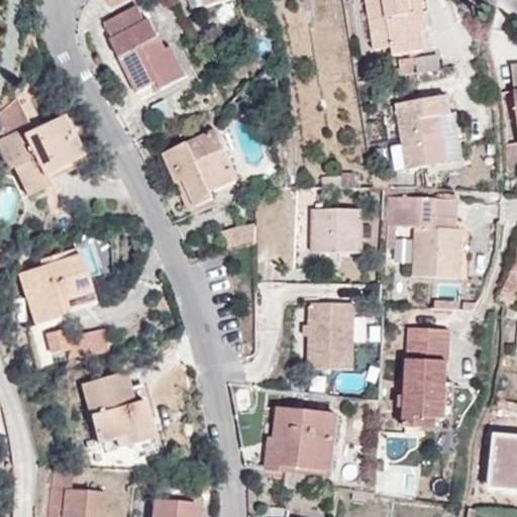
[(235,0),(234,0),(189,0),(192,11),(235,0)]
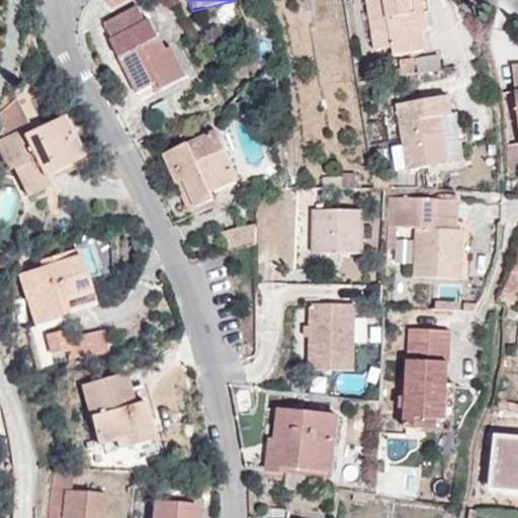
[(421,32),(428,31),(423,0),(367,0),(375,51),(395,48),(396,56),(424,51),(421,32)]
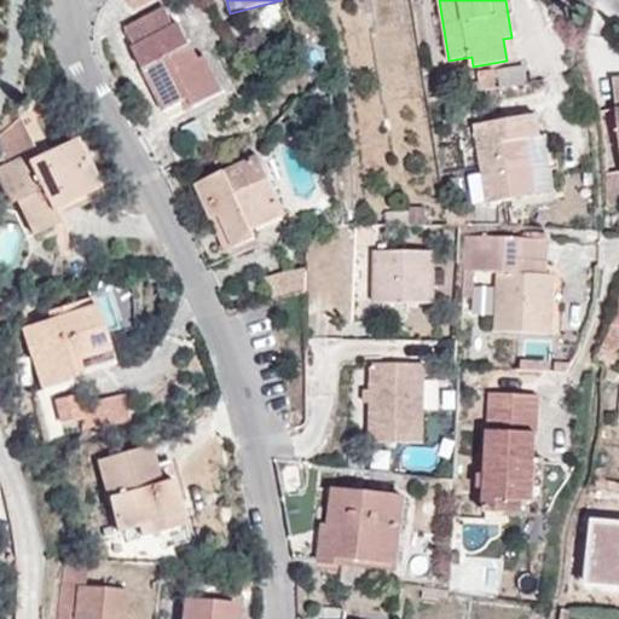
[(132,48),(166,111),(190,99),(195,109),(224,93),(206,57),(200,61),(180,23),(175,25),(166,7),(126,28),(136,47),(132,48)]
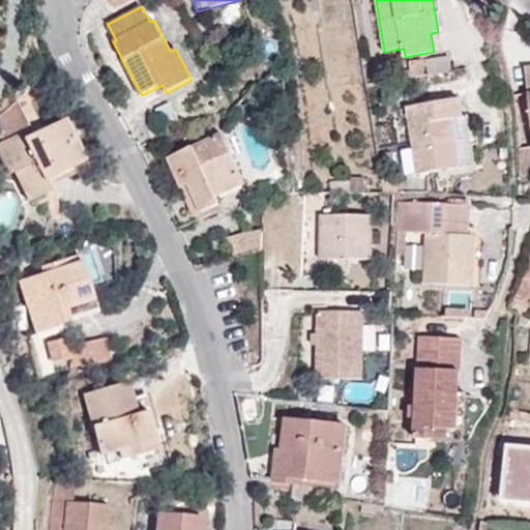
[(410,62),(413,78),(425,76),(423,60),(410,62)]
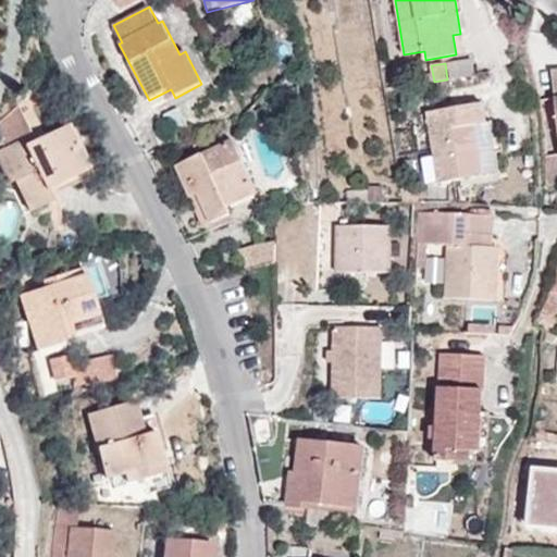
[(153,109),(175,98),(171,89),(149,100),(153,109)]
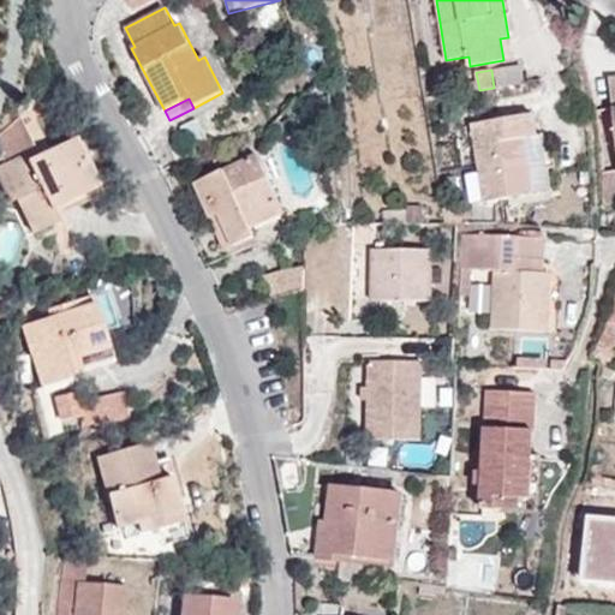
[(472,124),(485,202),(551,190),(543,136),(538,136),(535,114),(472,124)]
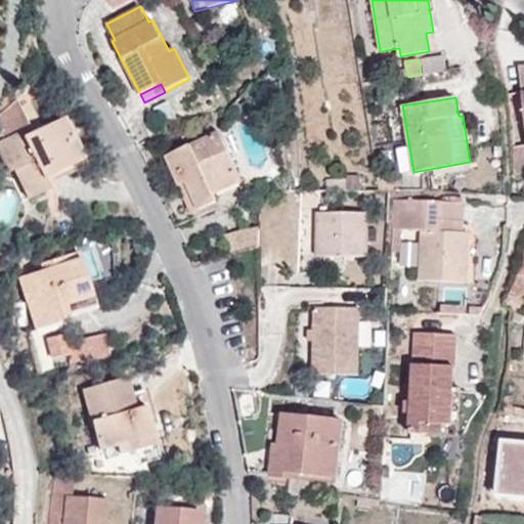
[(0,114),(0,132),(2,137),(28,124),(17,98),(0,114)]
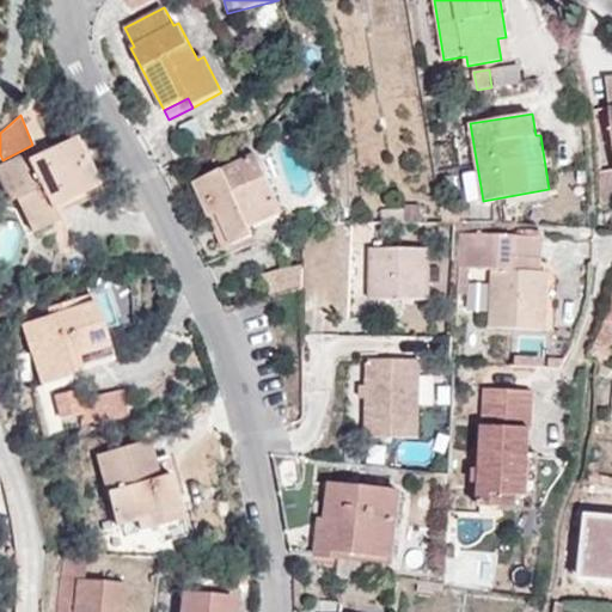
[(79,165),(85,163),(74,139),(28,161),(24,154),(0,166),(0,178),(11,201),(17,197),(34,231),(55,220),(50,208),(90,188),(79,165)]
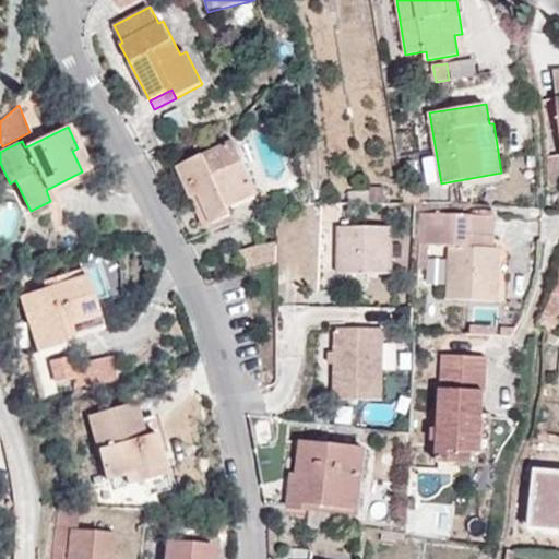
[(213,223),(232,215),(227,207),(259,193),(236,142),(179,168),(192,198),(200,194),(213,223)]
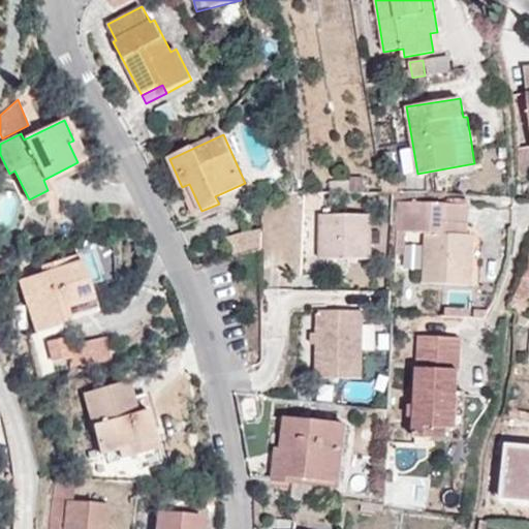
[(528,146),(519,148),(521,177),(528,175),(528,146)]
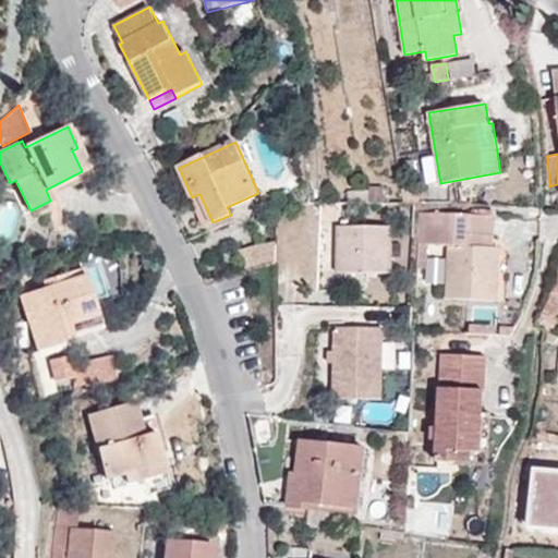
[(349,191),(348,202),(385,203),(385,187),(371,187),(370,192),(349,191)]
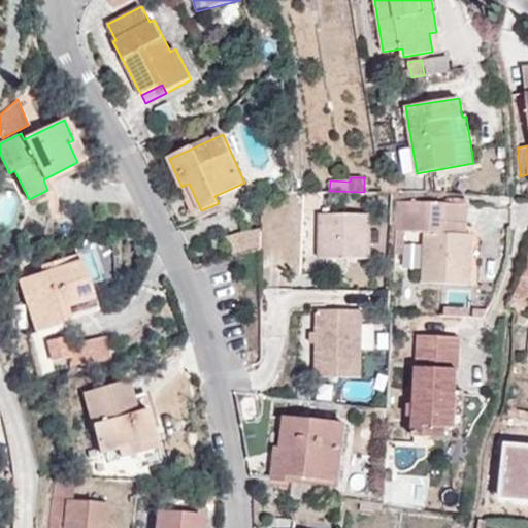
[(195,215),(201,210),(189,184),(182,187),(195,215)]
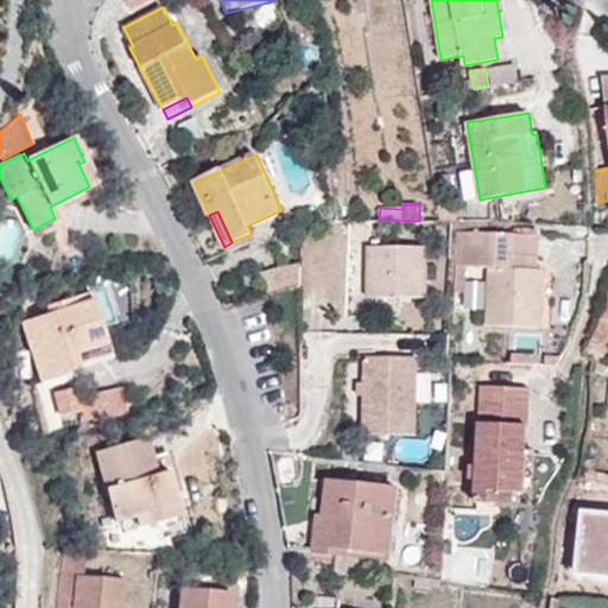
[(514,235),(511,234),(510,255),(530,257),(529,270),(545,270),(546,236),(538,236),(538,229),(514,228),(514,235)]
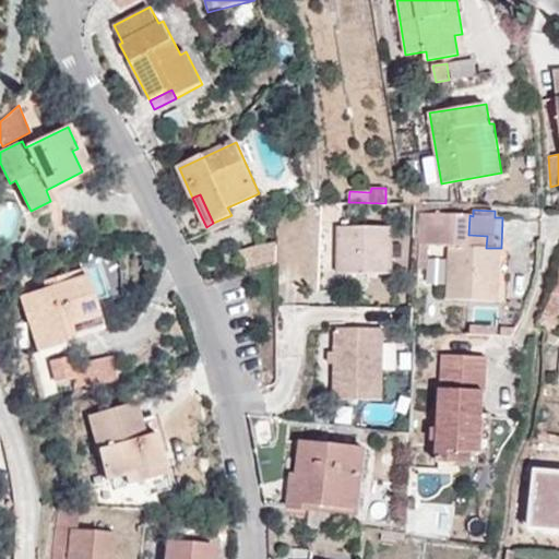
[(498,302),(501,248),(486,248),(487,236),(468,235),(470,215),(421,213),(419,245),(429,246),(451,247),(448,299),(498,302)]
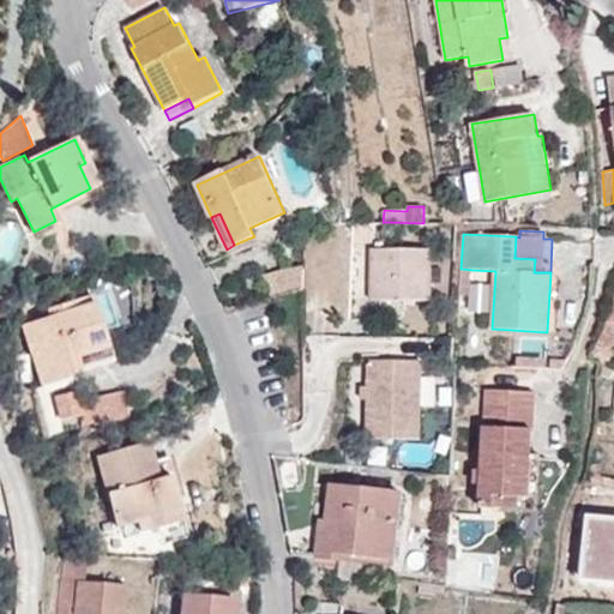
[(431,301),(432,250),(372,248),(371,301),(431,301)]
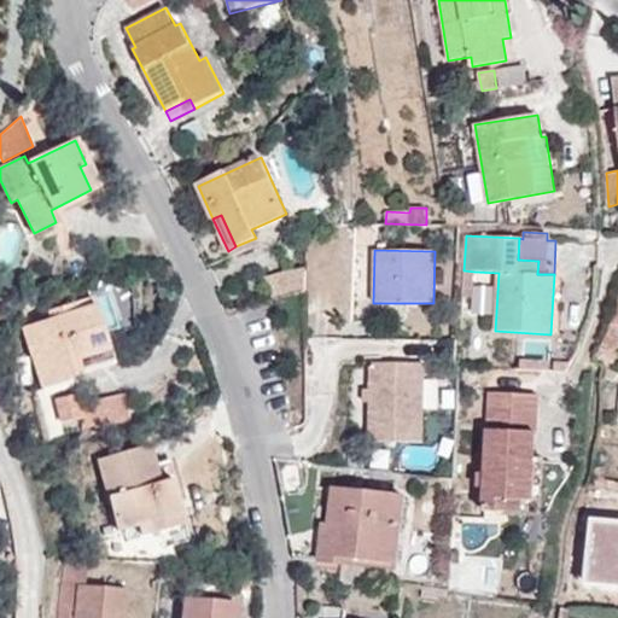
[(263,278),(270,302),(305,293),(305,268),(263,278)]
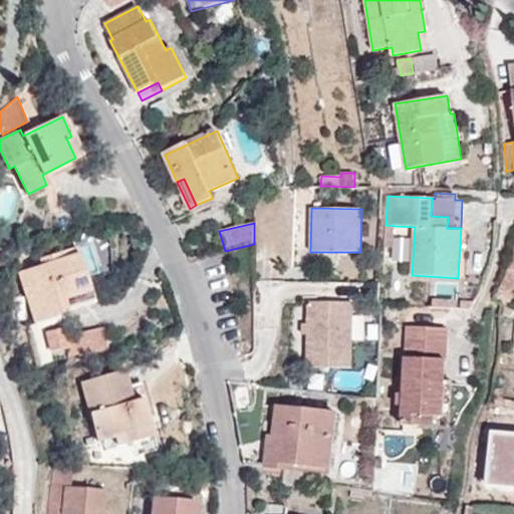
[(394,248),(395,226),(386,225),(384,247),(394,248)]
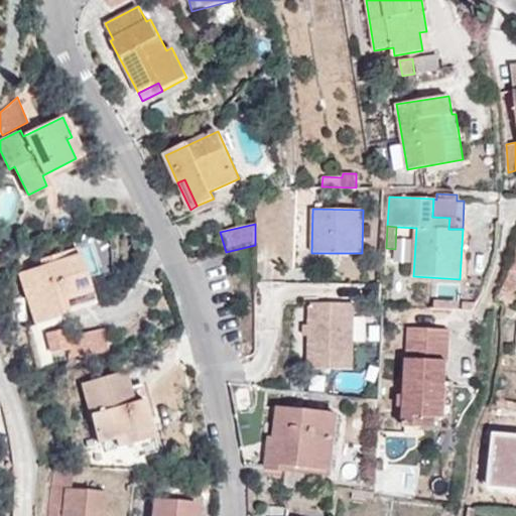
[(39,267),(19,273),(35,324),(59,316),(58,311),(69,308),(66,299),(91,292),(78,248),(37,260),(39,267)]
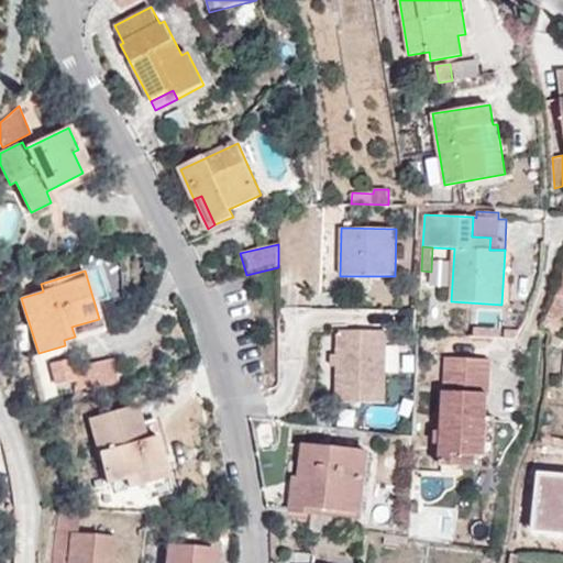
[(562,297),(559,297),(543,323),(558,332),(562,323),(562,297)]
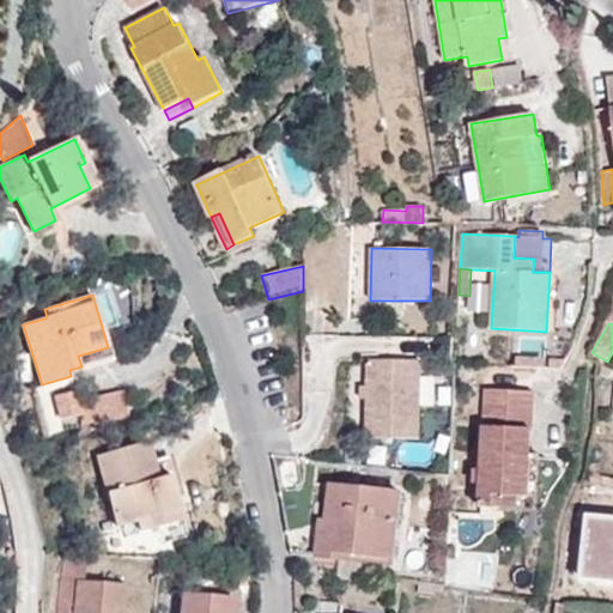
[(422,378),(422,360),(368,359),(368,386),(368,399),(366,438),(420,438),(420,401),(431,401),(431,378),(422,378)]
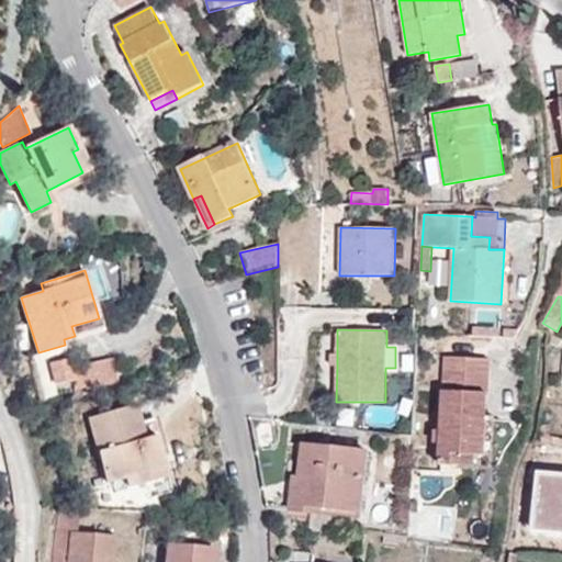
[(552,334),(550,344),(559,346),(561,339),(552,334)]
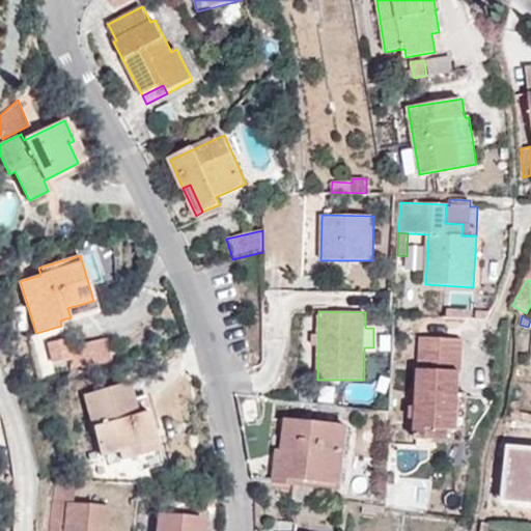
[(55,358),(73,353),(67,334),(50,339),(55,358)]
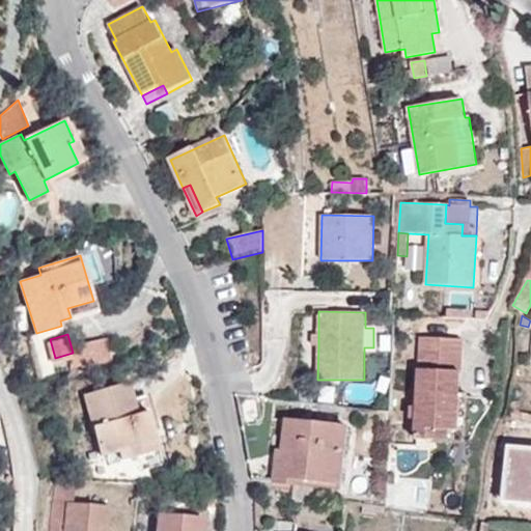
[(463,339),(420,337),(417,407),(417,419),(416,440),(449,441),(449,430),(458,431),(460,394),(463,339)]
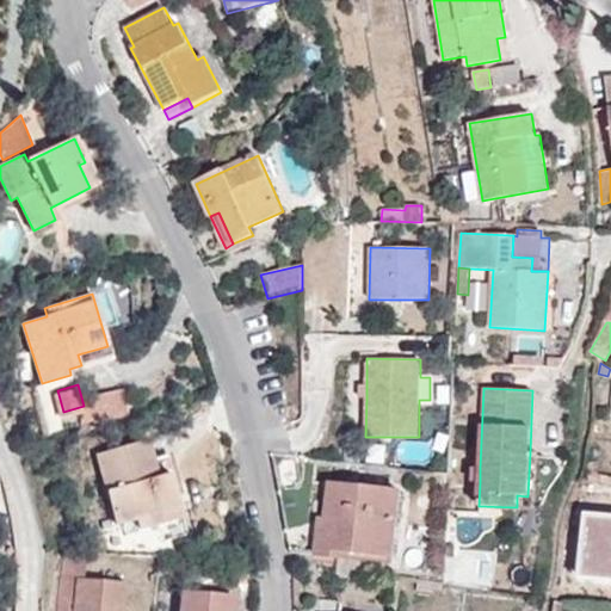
[(124,389),(99,397),(105,414),(130,405),(124,389)]
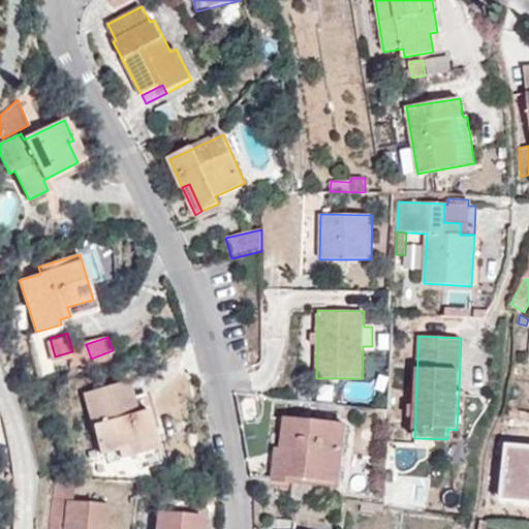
[(128,380),(84,393),(100,455),(118,449),(120,458),(141,453),(144,464),(162,459),(148,409),(137,413),(128,380)]
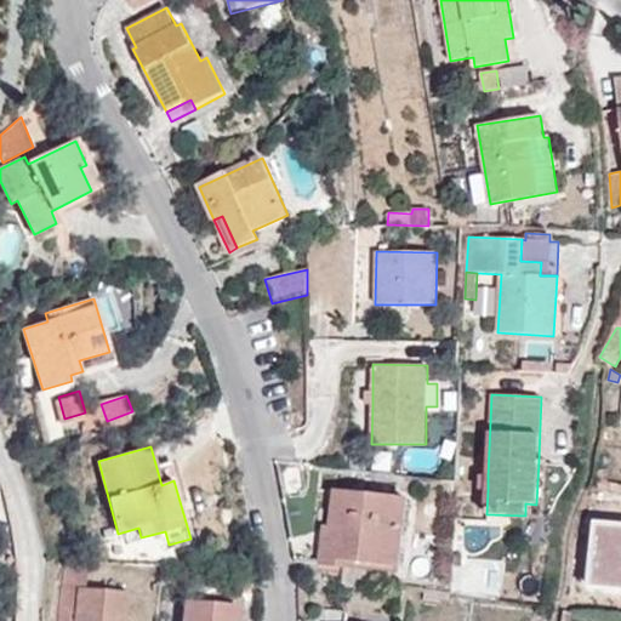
[(546,461),(539,461),(536,505),(525,503),(525,516),(543,517),(546,461)]
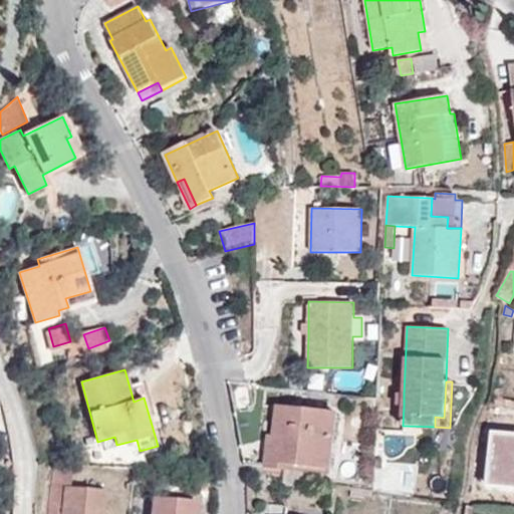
[(296,466),(331,470),(338,412),(277,406),(274,436),(269,436),(265,468),(296,472),(296,466)]
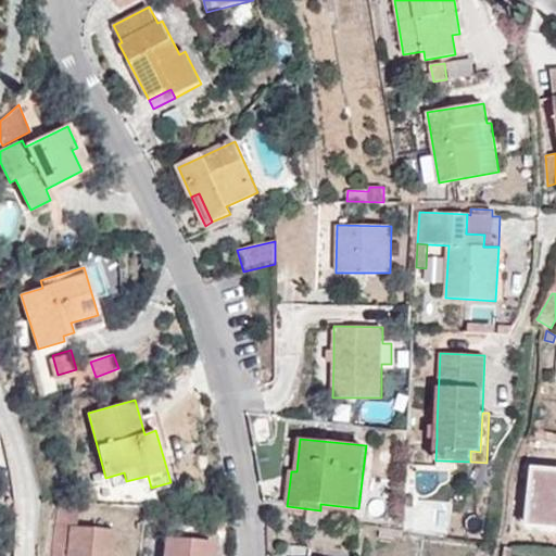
[(555,469),(534,467),(529,522),(555,526),(555,469)]
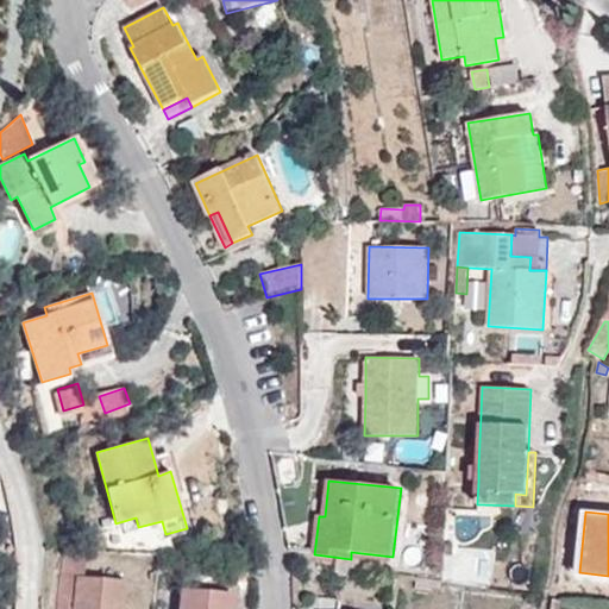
[(121,608),(125,581),(83,576),(86,554),(62,552),(61,575),(79,576),(75,608),(121,608)]
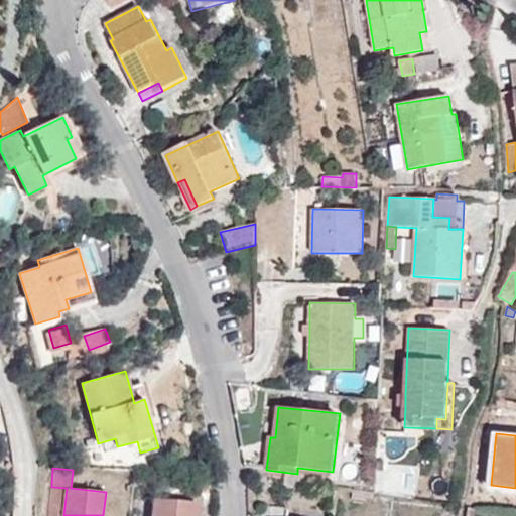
[(46,515),(63,515),(67,488),(51,487),(47,514),(46,515)]
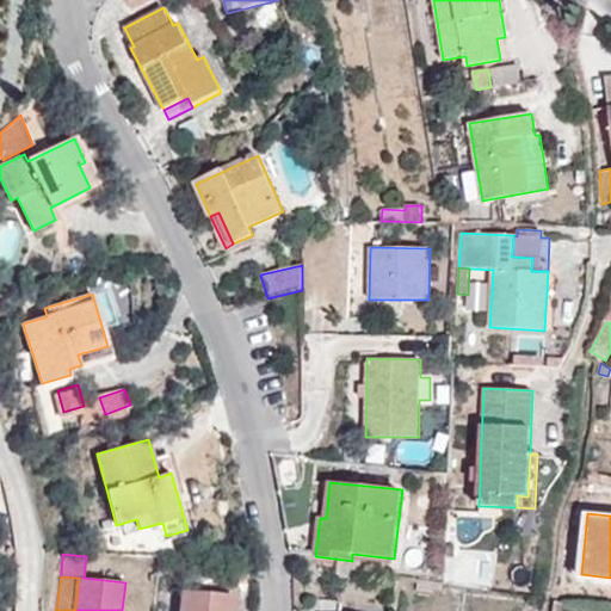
[(233,610),(235,597),(183,591),(180,610),(233,610)]
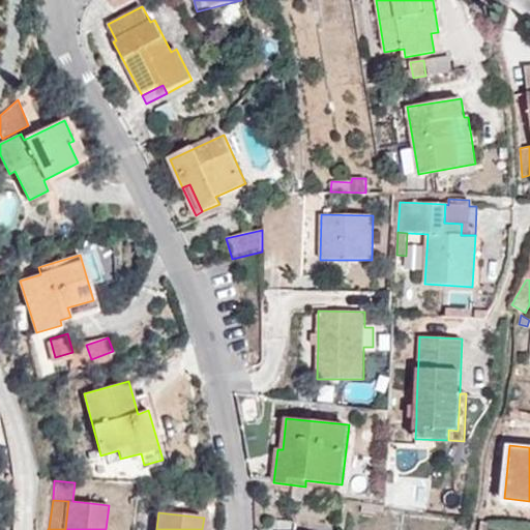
[(480,521),(479,529),(488,529),(489,522),(480,521)]
